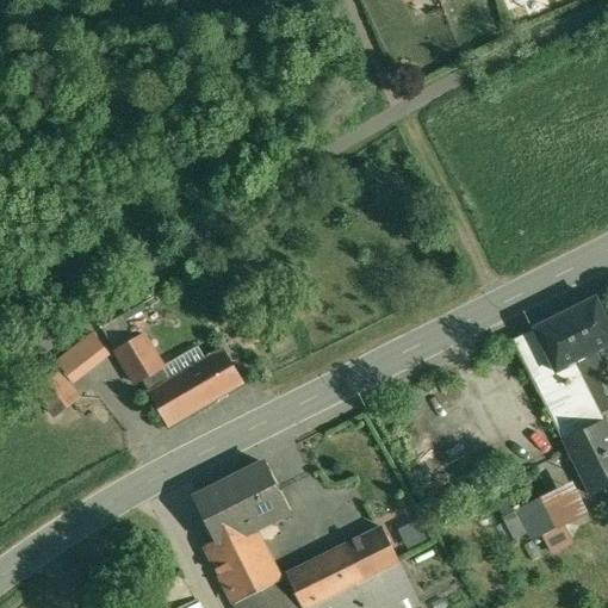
[(607,323),(595,297),(533,327),(533,328),(512,339),(589,494),(607,484),(607,428),(575,360),(607,343),(607,323)]
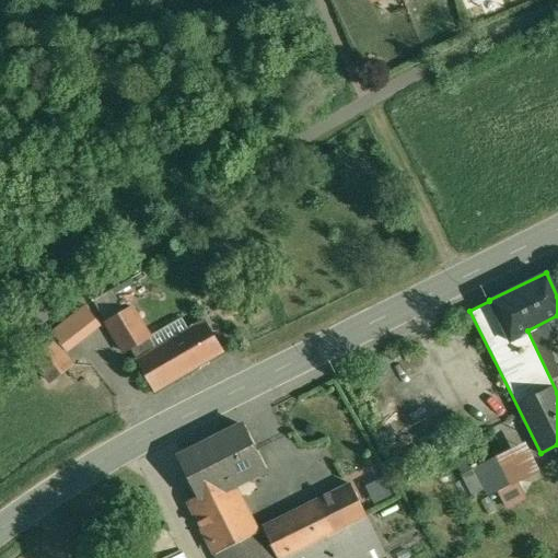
[(149,335),(130,305),(105,321),(123,350),(129,347),(149,335)]
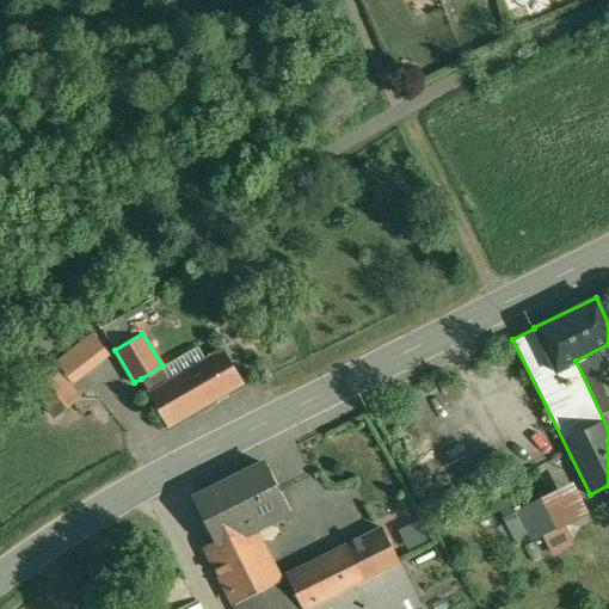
[(197,345),(162,365),(141,379),(168,425),(243,382),(222,349),(204,358),(197,345)]
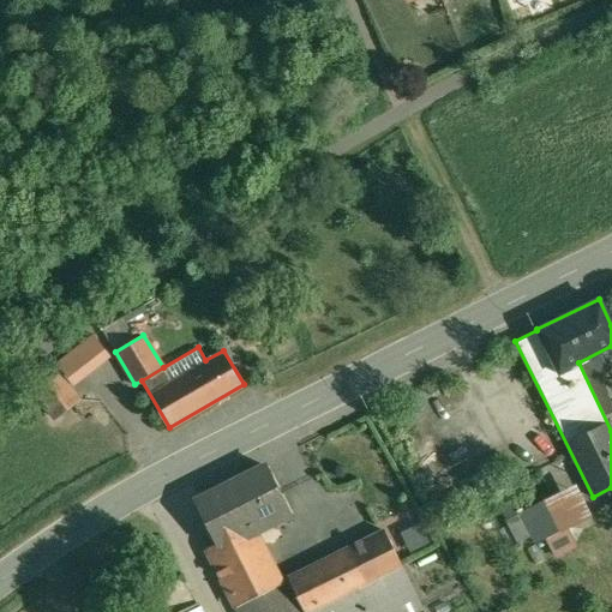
[(52,365),(29,383),(36,391),(59,375),(52,365)]
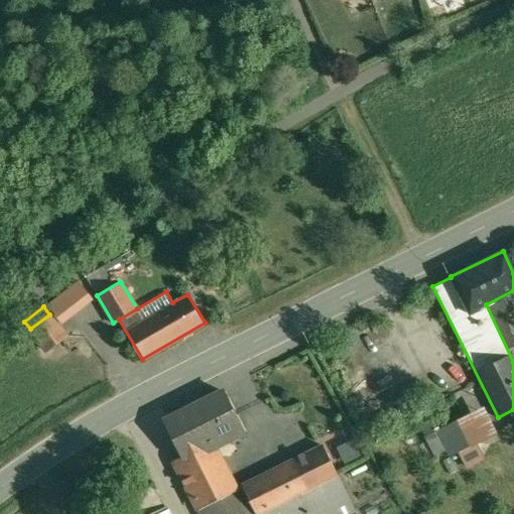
[(30,329),(29,330),(44,350),(65,335),(49,314),(30,329)]
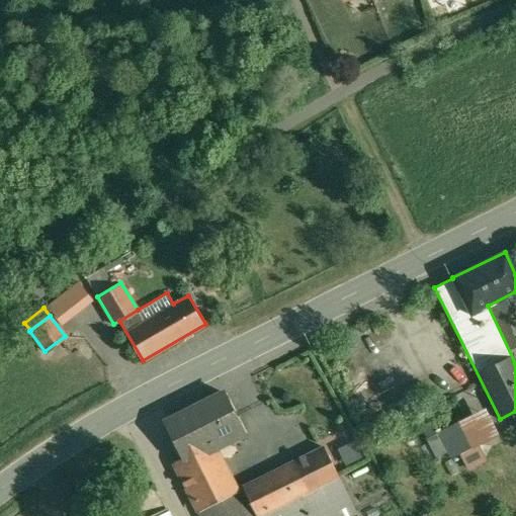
[(224,392),(164,422),(181,457),(174,461),(198,510),(236,491),(236,490),(212,444),(225,438),(227,442),(245,433),(224,392)]
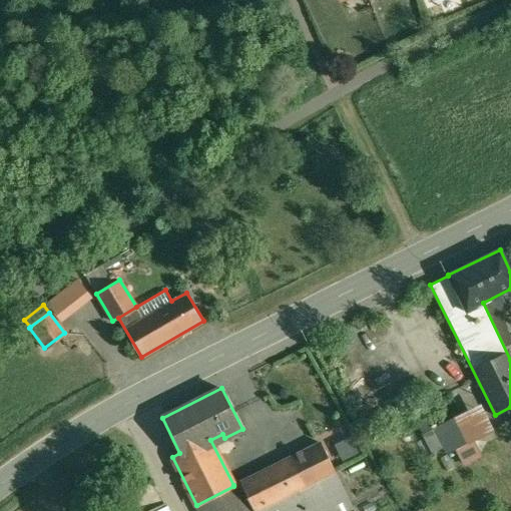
[(338,443),(348,462),(364,454),(355,435),(338,443)]
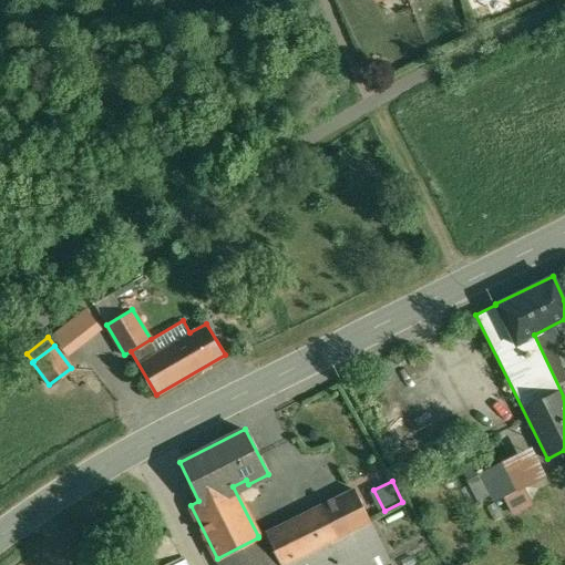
[(355,489),(320,505),(338,540),(371,523),(355,489)]
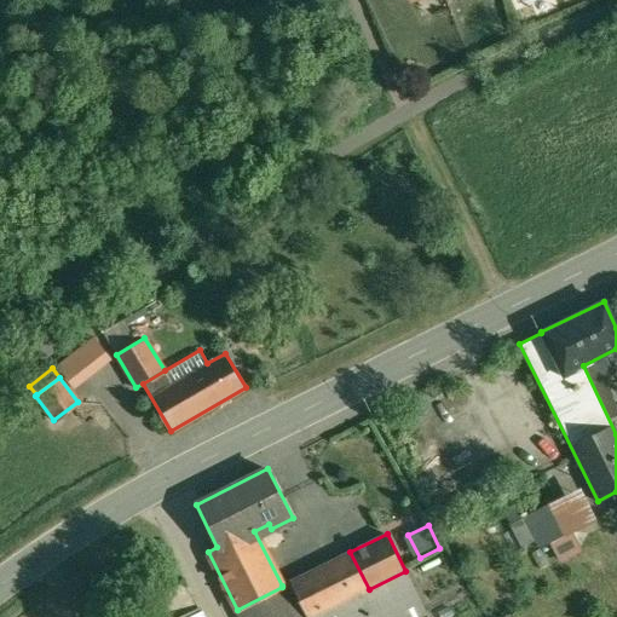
[(572,534),(558,541),(564,553),(578,547),(572,534)]
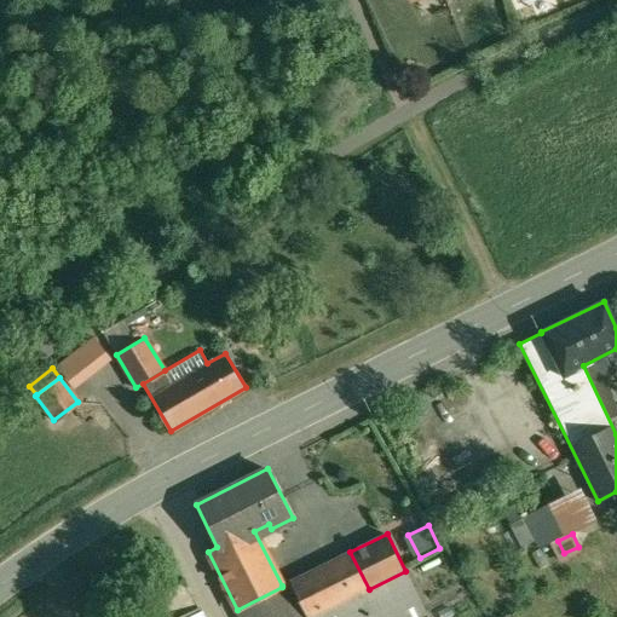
[(350,552),(289,582),(306,616),(311,616),(369,589),(350,552)]
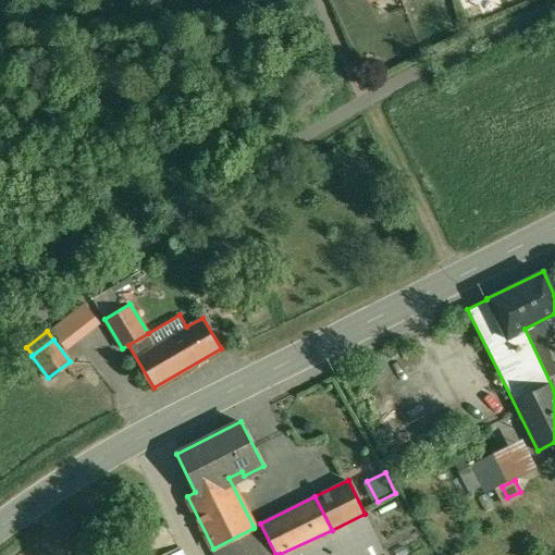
[(332,530),(280,554),(275,554),(260,523),(254,527),(254,528),(213,549),(216,554),(368,554),(382,549),(365,514),(332,530)]
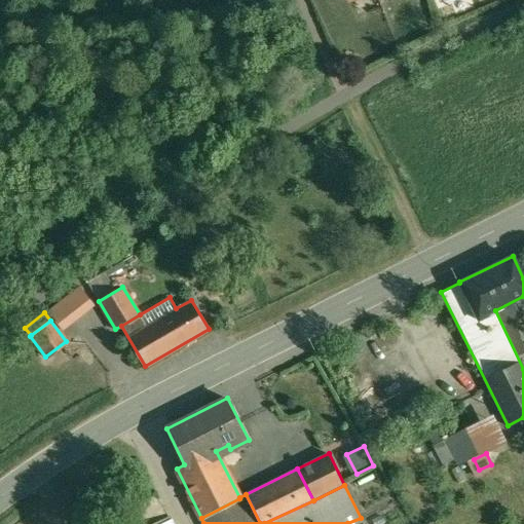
[(156,491),(118,510),(124,523),(152,523),(169,517),(156,491)]
